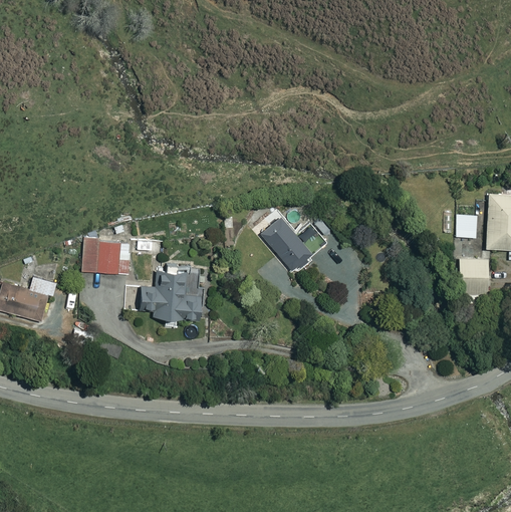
[(510,195),(489,194),(485,248),(510,249),(510,195)]
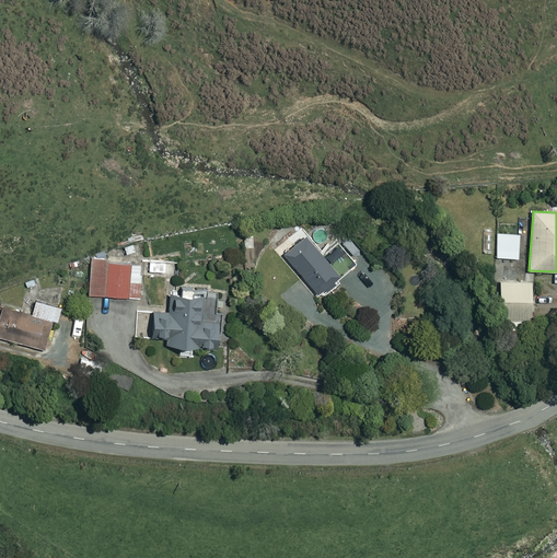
[(520,235),(498,234),(497,258),(519,259),(520,235)]
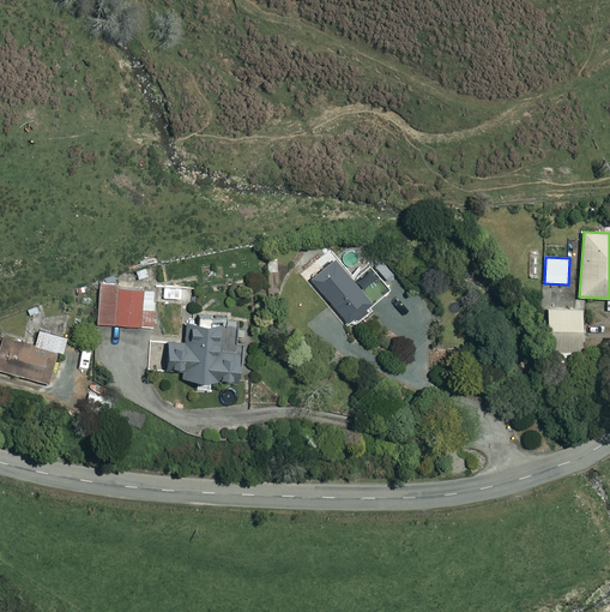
[(352,328),(393,294),(376,273),(358,287),(340,264),(330,273),(325,268),(312,279),(352,328)]
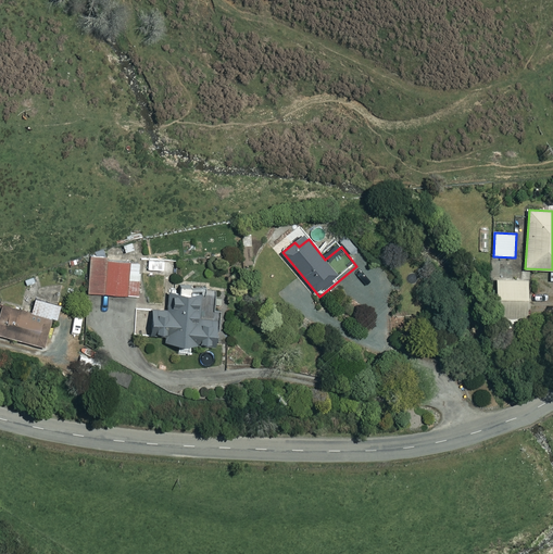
[(108,260),(91,259),(89,293),(139,297),(141,264),(108,262),(108,260)]
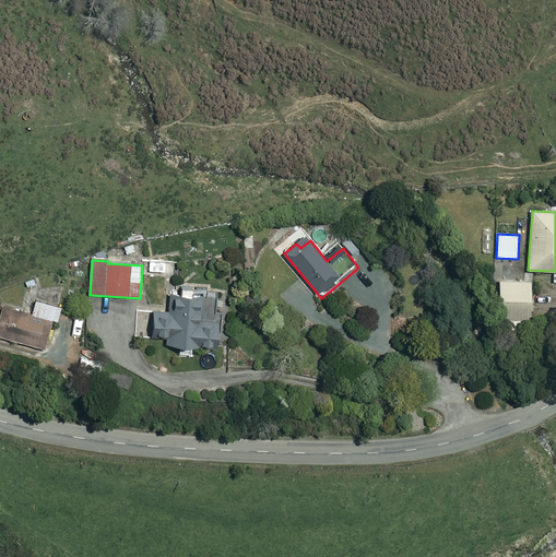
[(284,280),(276,270),(267,277),(275,287),(284,280)]
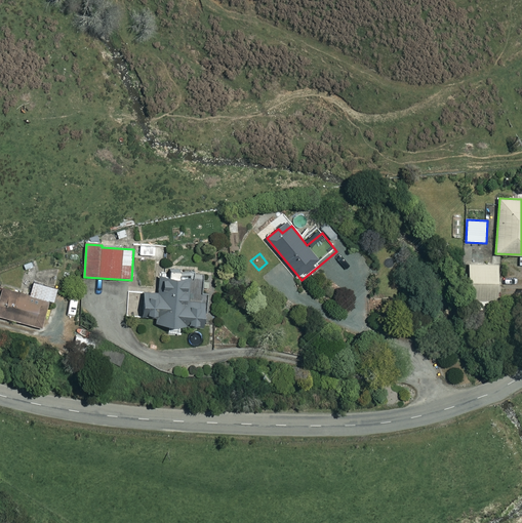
[(497,265),(468,265),(468,299),(496,299),(497,265)]
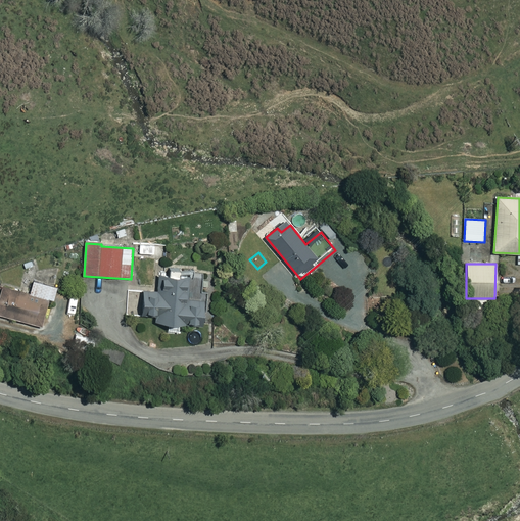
[(190,301),(191,276),(157,275),(156,289),(143,288),(141,312),(156,313),(156,323),(201,325),(203,301),(190,301)]
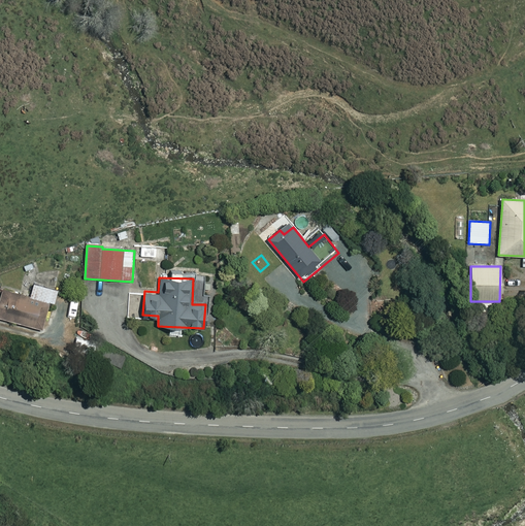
[(0,300),(0,318),(43,330),(51,303),(55,304),(59,291),(35,285),(32,298),(4,291),(1,301),(0,300)]
